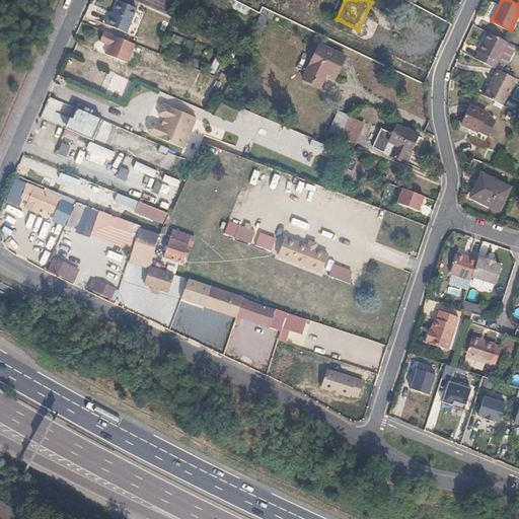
[(114,13),(110,12),(104,24),(126,33),(136,9),(119,1),(114,13)]
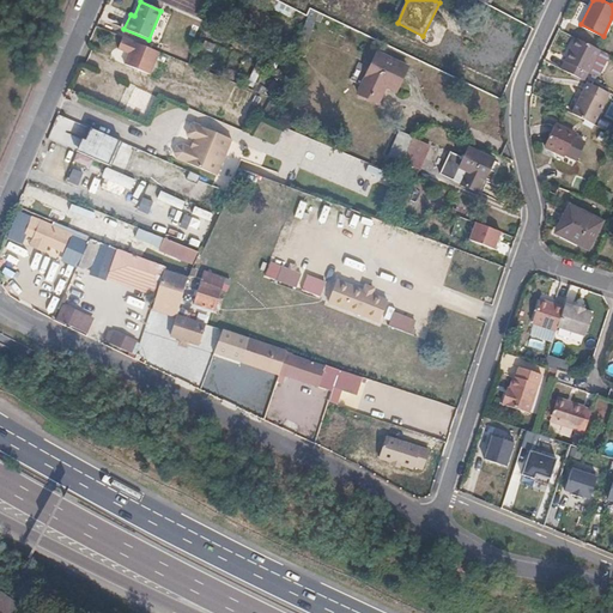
[(151,73),(161,50),(125,35),(120,47),(132,52),(127,62),(151,73)]
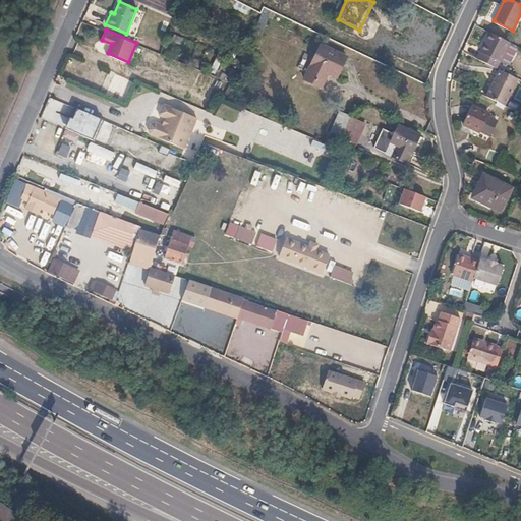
[(491,33),(478,58),(498,68),(502,61),(508,64),(511,63),(518,48),(517,45),(491,33)]
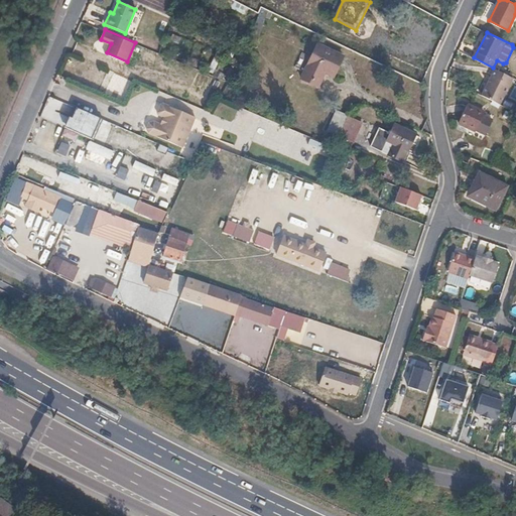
[(317,46),(301,82),(318,89),(326,75),(334,79),(343,58),(317,46)]
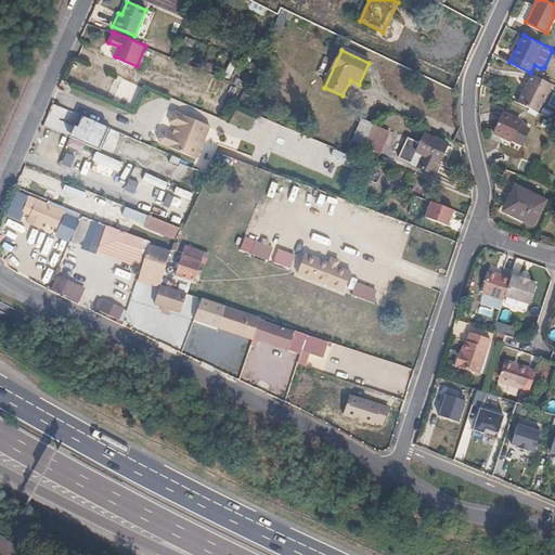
[(220,104),(230,81),(214,75),(204,98),(220,104)]
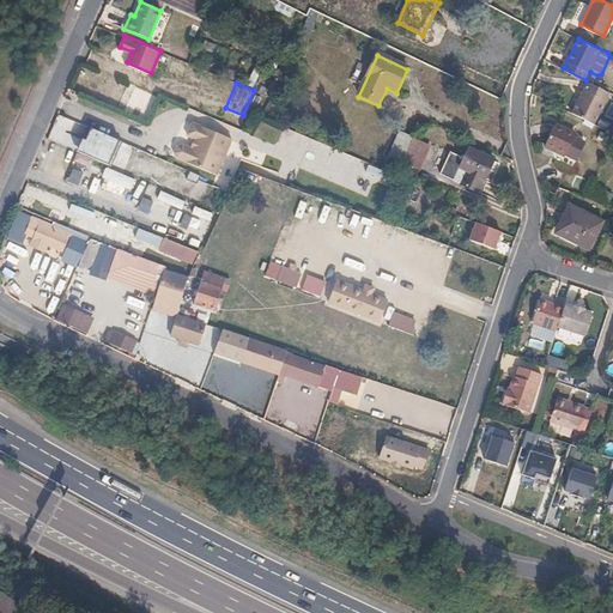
[(572,115),(586,122),(594,126),(611,93),(589,83),(572,115)]
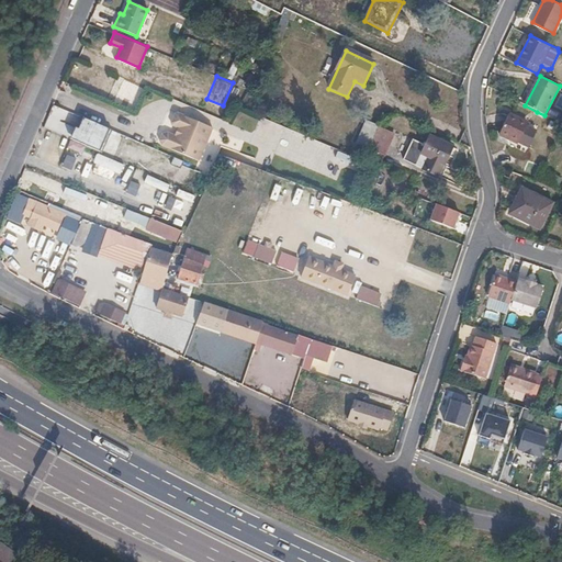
[(212,128),(178,113),(176,113),(171,124),(172,126),(180,130),(178,136),(167,133),(161,134),(159,139),(161,145),(198,161),(212,128)]
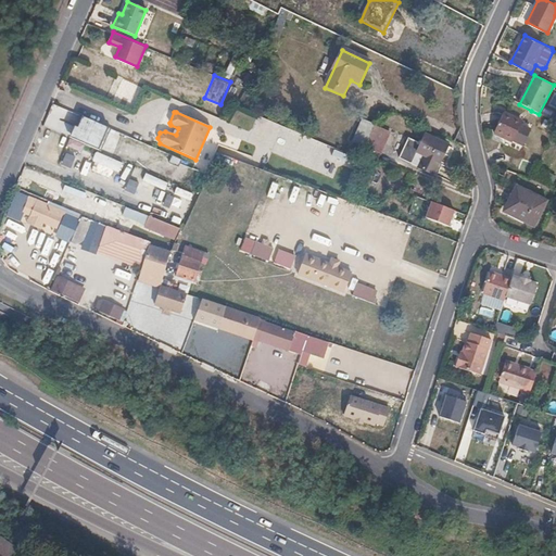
[(516,143),(523,128),(518,124),(519,122),(501,112),(491,133),(508,142),(509,139),(516,143)]
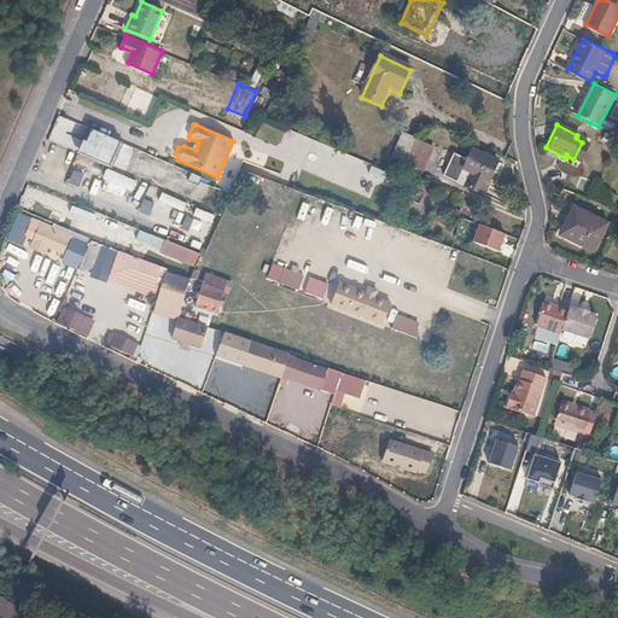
[(406,164),(417,141),(406,135),(394,157),(406,164)]
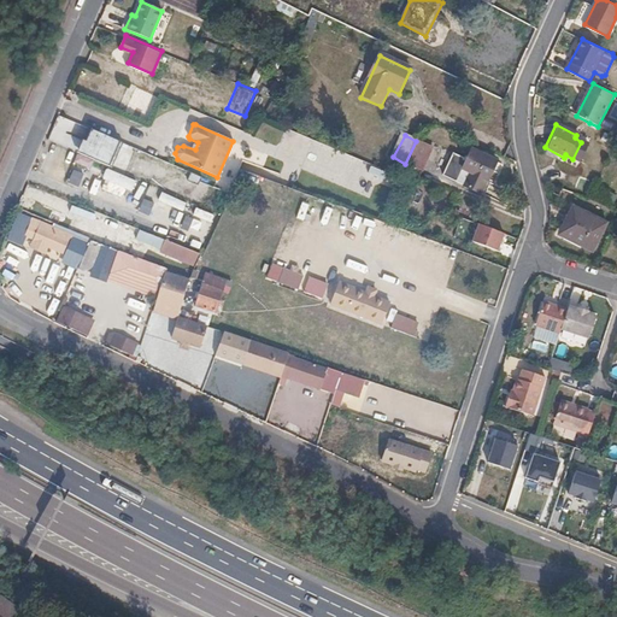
[(416,141),(405,164),(422,171),(433,150),(416,141)]
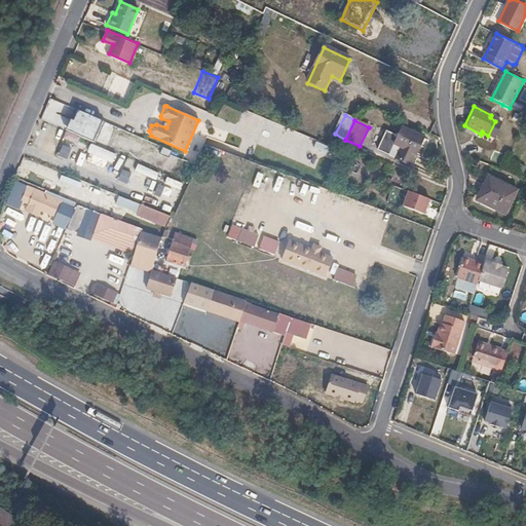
[(499,123),(495,121),(488,136),(492,138),(499,123)]
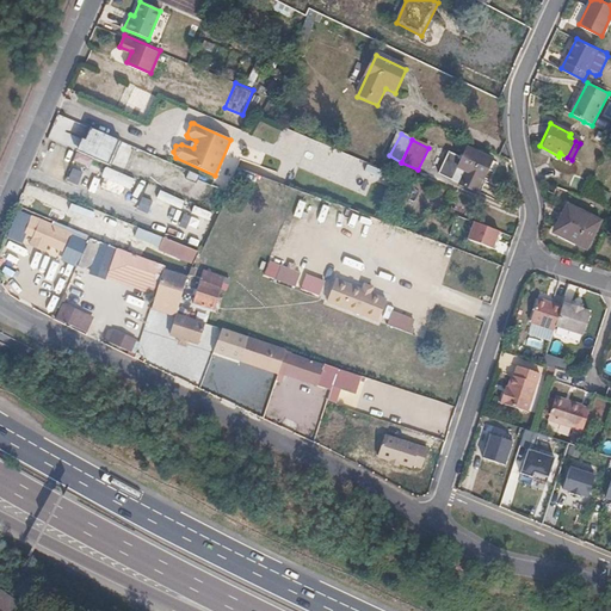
[(468,148),(463,159),(449,152),(439,174),(479,192),(493,160),(468,148)]
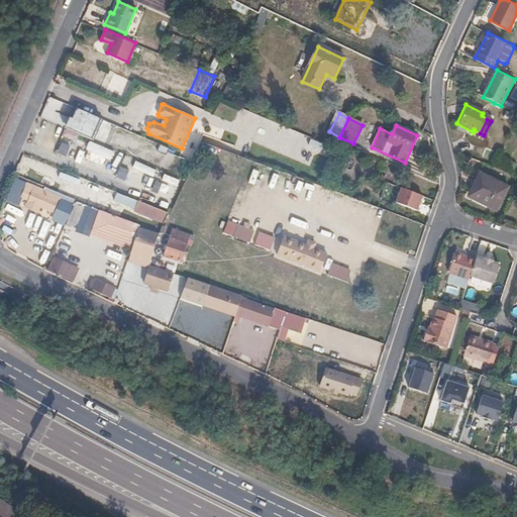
[(481,176),(472,193),(498,206),(511,182),(482,167),(478,175),(481,176)]
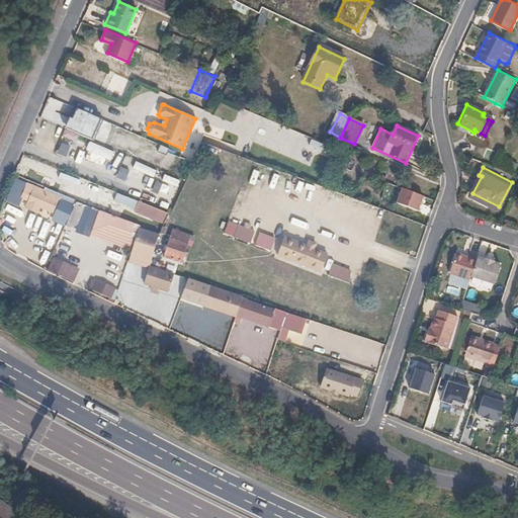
[(147,176),(133,171),(128,184),(125,184),(123,190),(139,195),(147,176)]
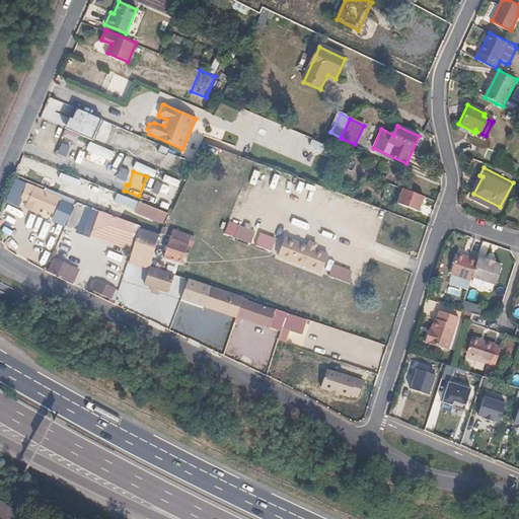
[(25,181),(46,189),(53,192),(56,182),(28,173),(25,181)]
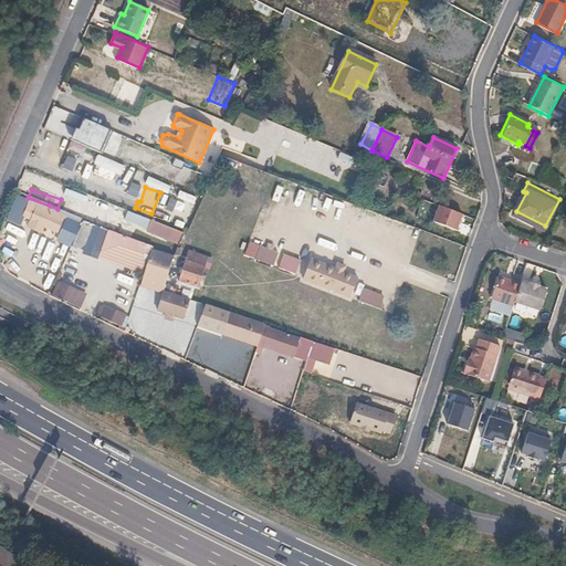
[(62,210),(81,218),(106,228),(115,207),(70,189),(62,210)]
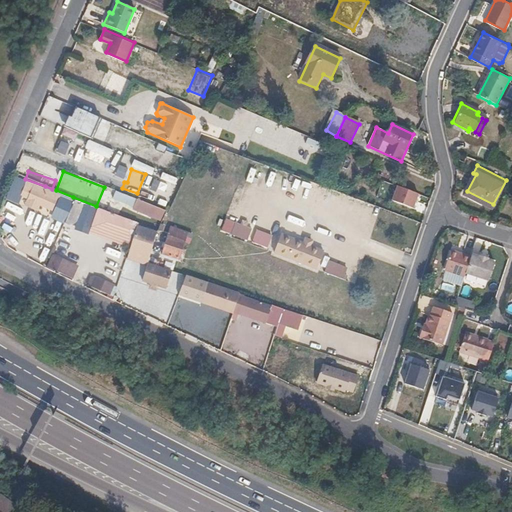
[(104,187),(96,206),(105,209),(111,211),(118,192),(104,187)]
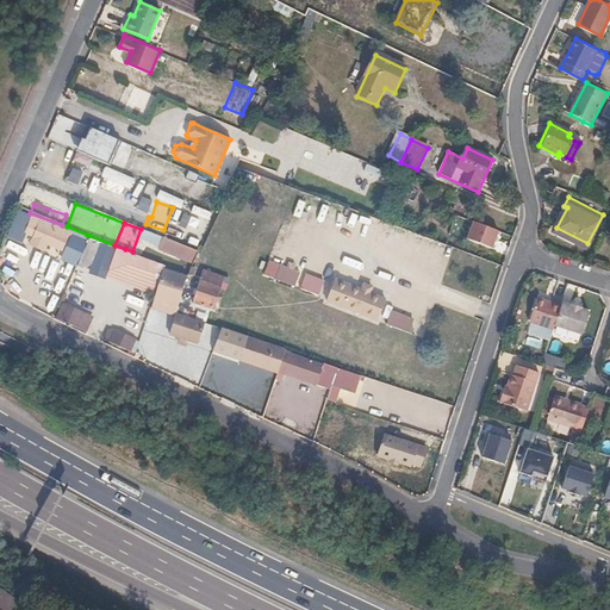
[(499,232),(475,223),(470,240),(493,249),(499,232)]
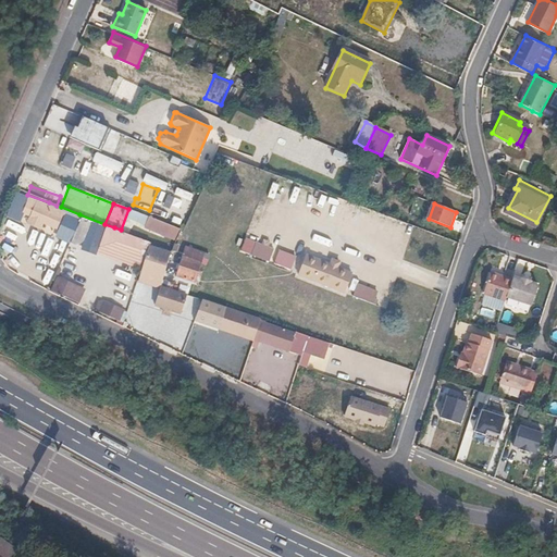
[(172,249),(150,240),(132,234),(121,230),(114,227),(107,224),(99,249),(125,257),(123,263),(141,269),(138,280),(160,286),(172,249)]
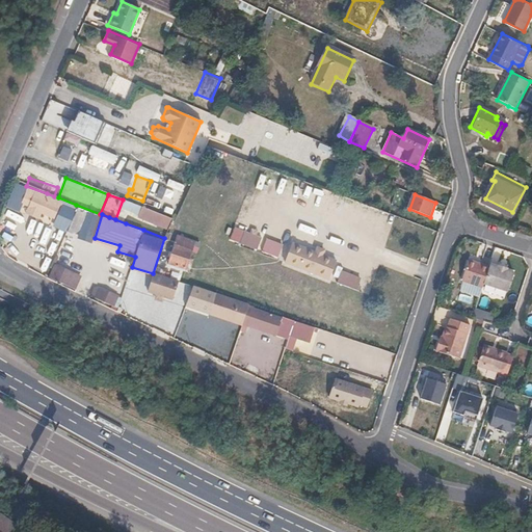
[(235,228),(231,239),(258,248),(262,237),(235,228)]
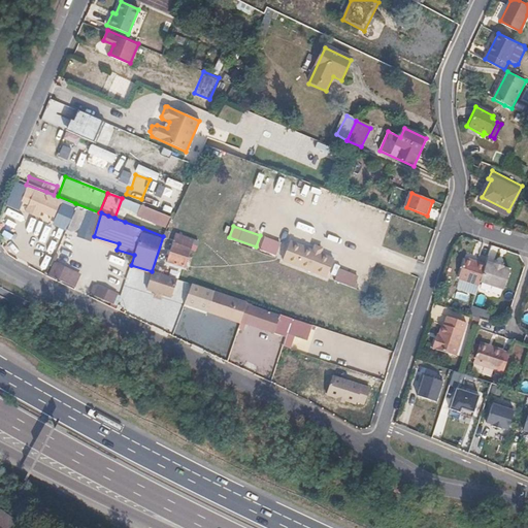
[(197,250),(200,241),(176,233),(167,261),(185,267),(191,249),(197,250)]
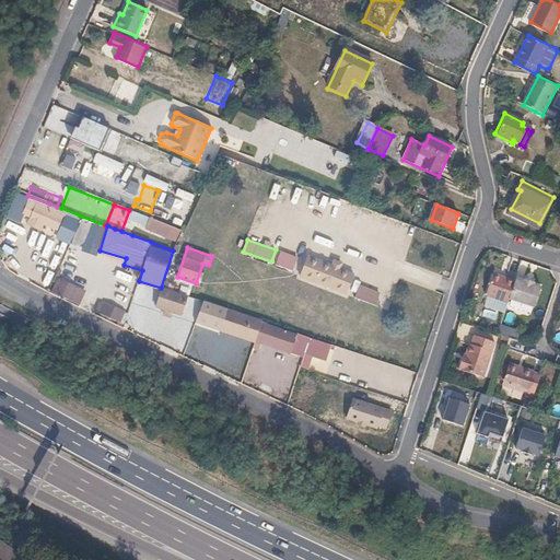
[(281,252),(277,265),(293,270),(299,257),(281,252)]
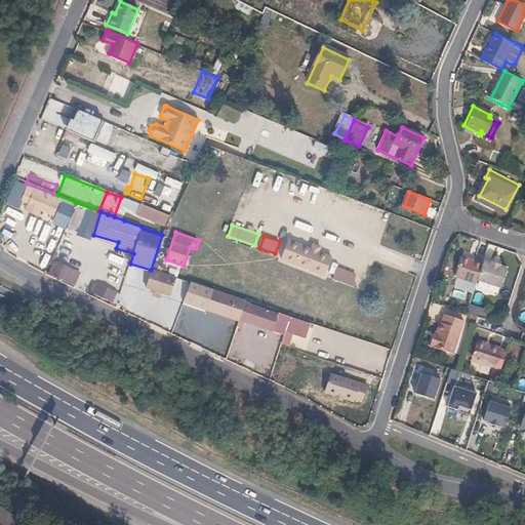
[(325,276),(332,256),(320,252),(323,246),(313,243),(311,249),(288,241),(281,259),(325,276)]
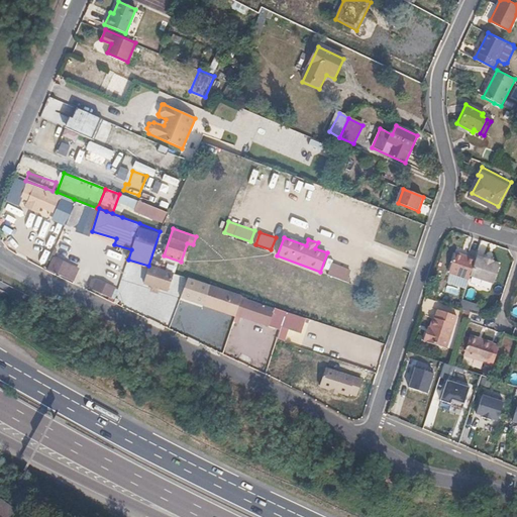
[(468,282),(471,275),(475,262),(454,253),(447,275),(468,282)]
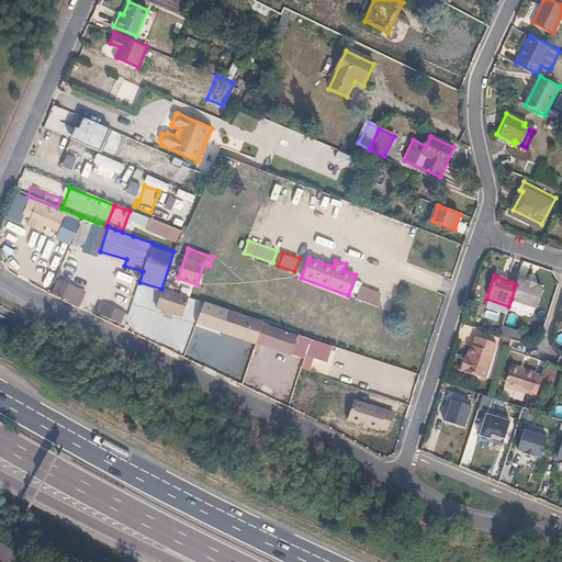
[(518,278),(516,284),(512,299),(538,308),(546,288),(538,284),(539,281),(527,278),(526,281),(518,278)]
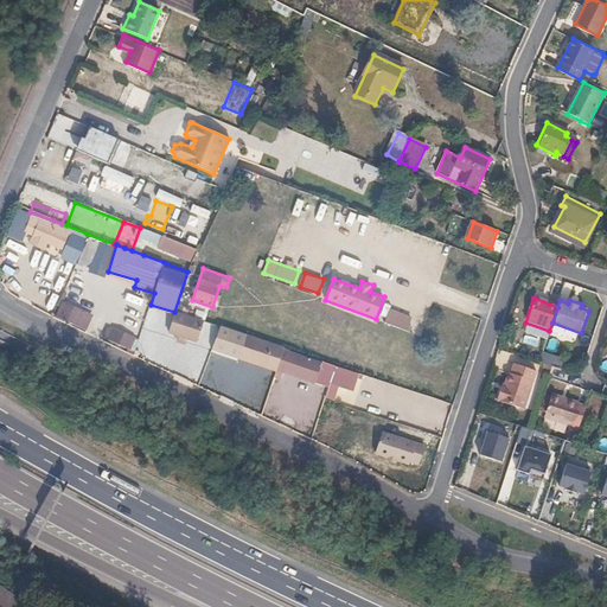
[(408,330),(413,317),(391,310),(387,323),(408,330)]
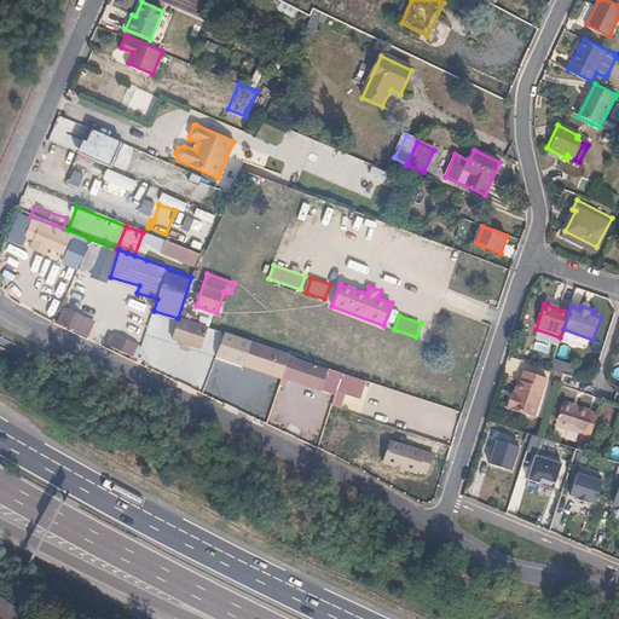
[(368,380),(250,341),(242,365),(335,395),(333,405),(342,409),(346,395),(360,400),(368,380)]
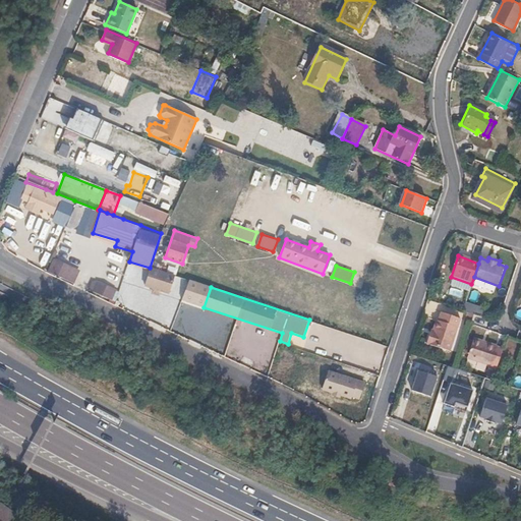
[(431,330),(428,329),(425,339),(449,347),(460,314),(440,307),(438,315),(436,314),(431,330)]
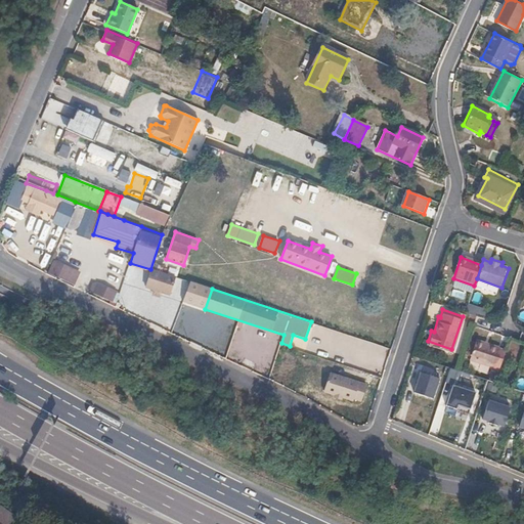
[(477,335),(470,355),(492,362),(498,342),(477,335)]
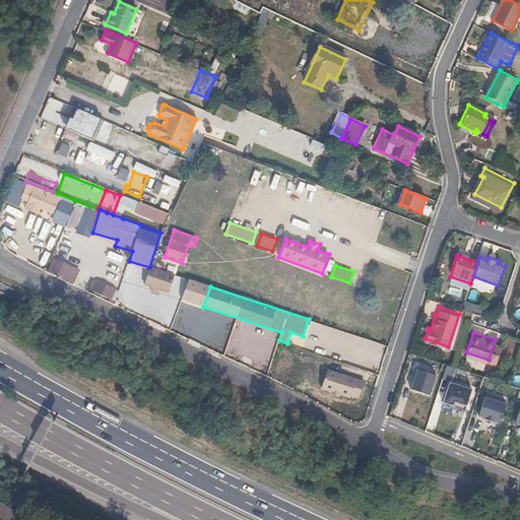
[(436,376),(417,370),(411,389),(430,395),(436,376)]
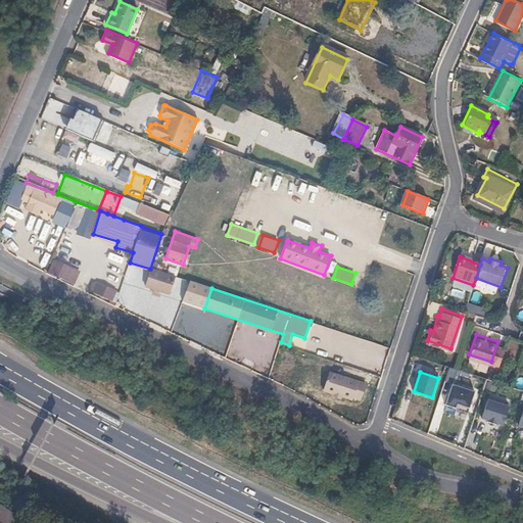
[(368,388),(337,379),(333,394),(363,403),(368,388)]
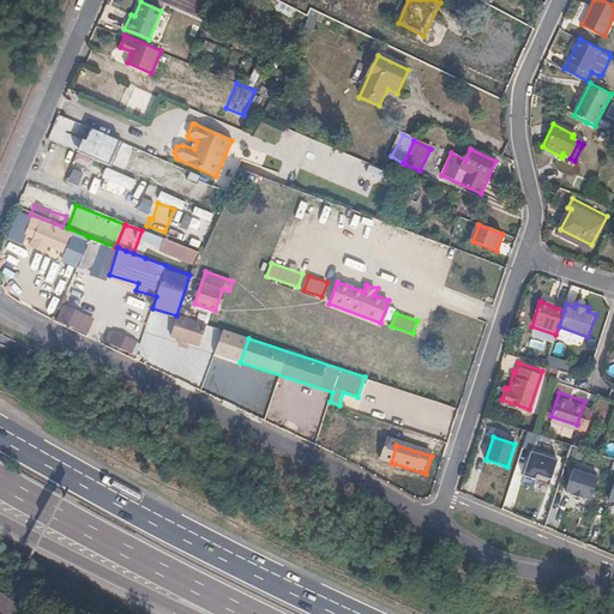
[(557,459),(531,451),(523,476),(535,480),(537,473),(551,477),(557,459)]
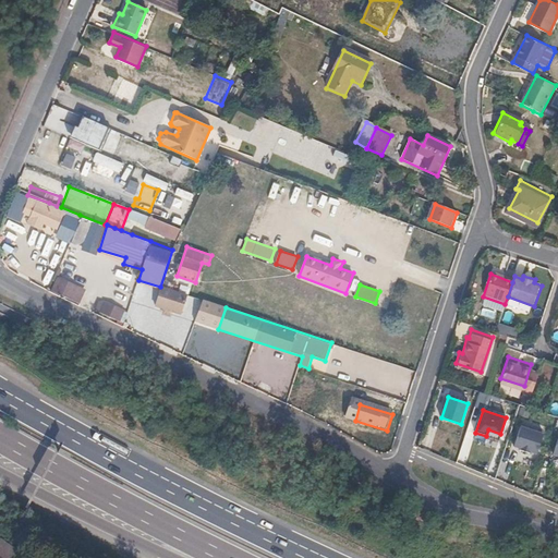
[(544,434),(521,426),(514,446),(521,448),(520,450),(530,453),(531,451),(537,453),(544,434)]
